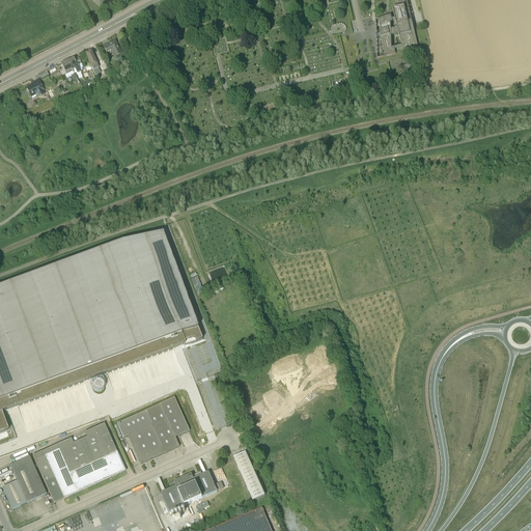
[(407,1),(397,3),(397,4),(398,8),(392,9),(393,11),(397,29),(390,31),(390,23),(391,23),(392,23),(390,17),(378,20),(381,31),(379,32),(380,36),(385,57),(395,55),(394,51),(394,48),(393,49),(391,49),(391,37),(398,35),(402,49),(402,53),(418,49),(412,25),(409,10),(407,1)]
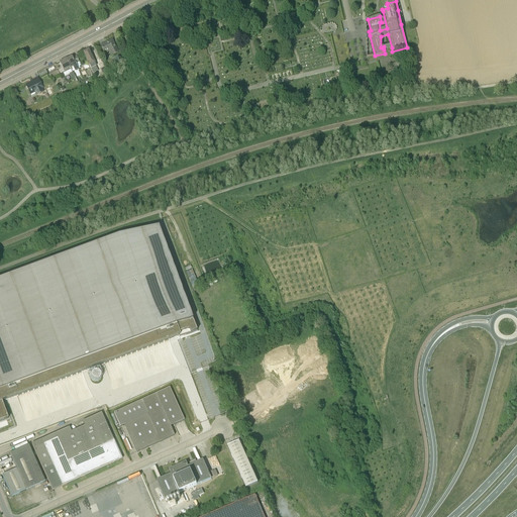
[(100,46),(104,55),(108,53),(111,57),(119,53),(115,44),(114,45),(112,40),(100,46)]
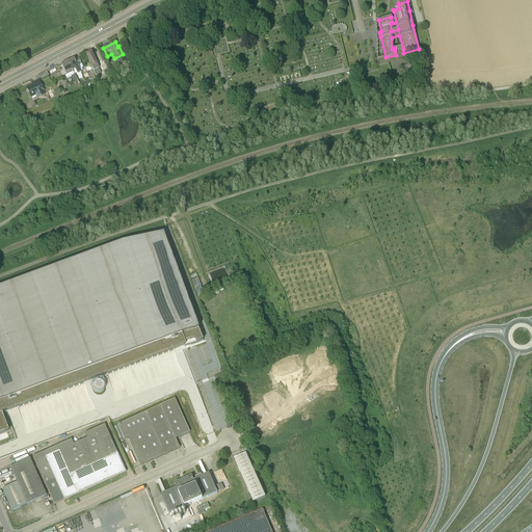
[(95,76),(101,73),(92,57),(90,52),(85,55),(91,67),(92,70),(95,76)]
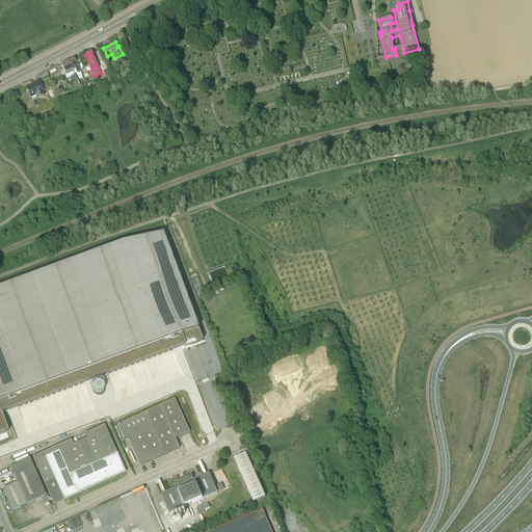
[(80,69),(78,65),(81,64),(79,58),(74,60),(74,59),(69,61),(71,68),(73,71),(75,70),(77,75),(81,73),(79,69),(80,69)]
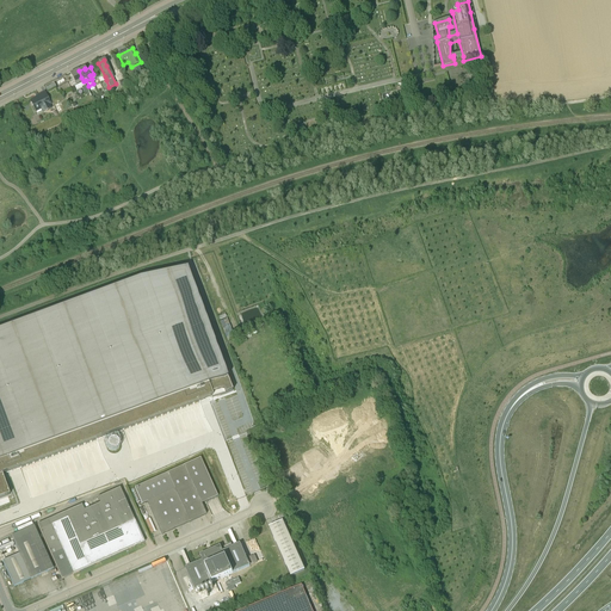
[(84,81),(81,78),(79,71),(71,75),(74,84),(75,86),(84,81)]
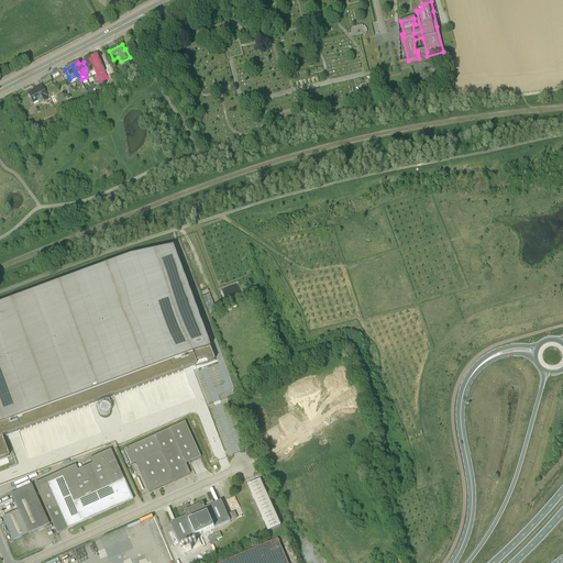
[(66,83),(63,76),(54,80),(57,87),(66,83)]
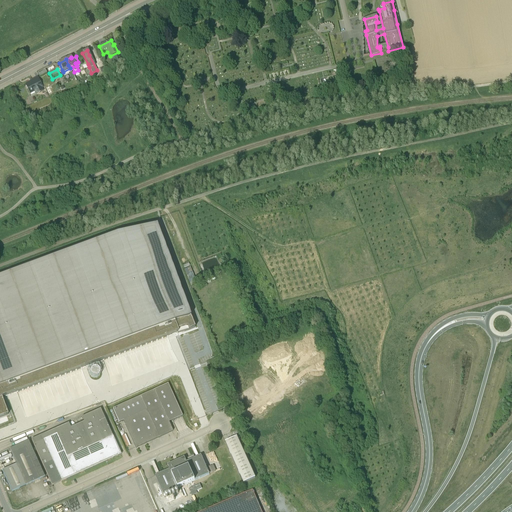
[(35,95),(44,91),(37,78),(31,81),(31,83),(30,84),(30,83),(25,85),(30,94),(34,92),(35,95)]
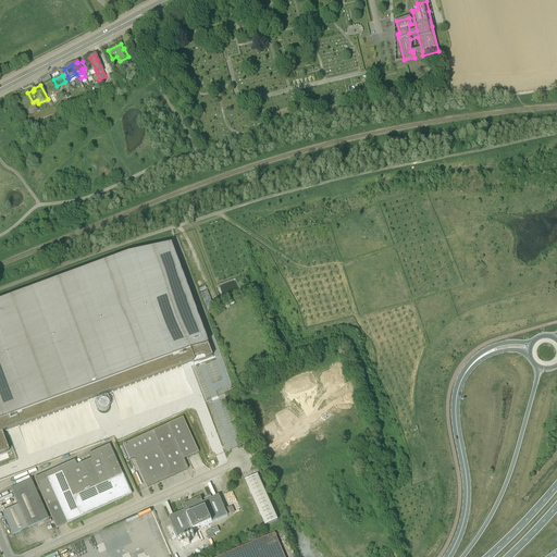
[(0,454),(11,449),(3,432),(197,355),(197,356),(211,350),(168,239),(125,249),(0,298),(0,454)]
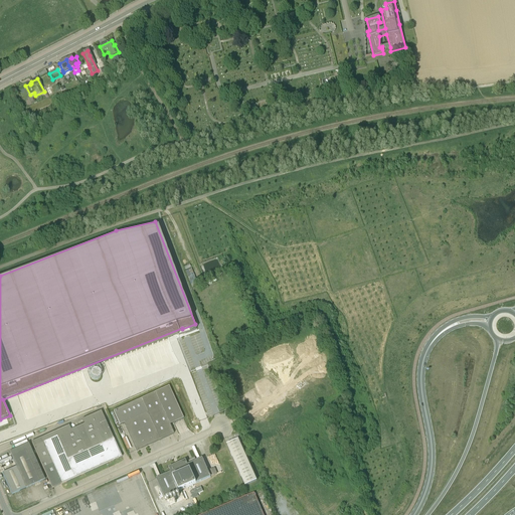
[(191,269),(185,272),(191,287),(197,285),(191,269)]
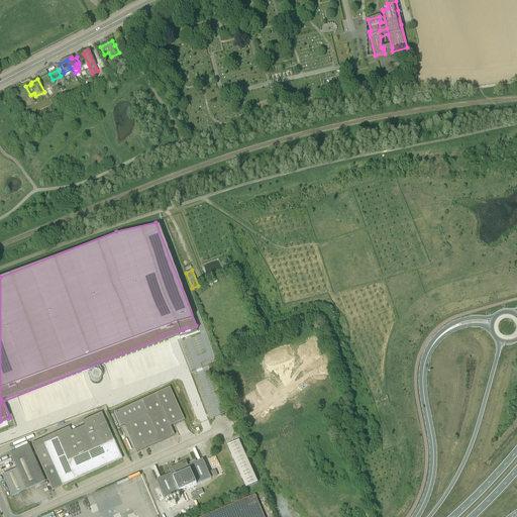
[(135,448),(137,452),(175,435),(171,427),(184,421),(170,388),(114,413),(120,427),(124,425),(135,448)]
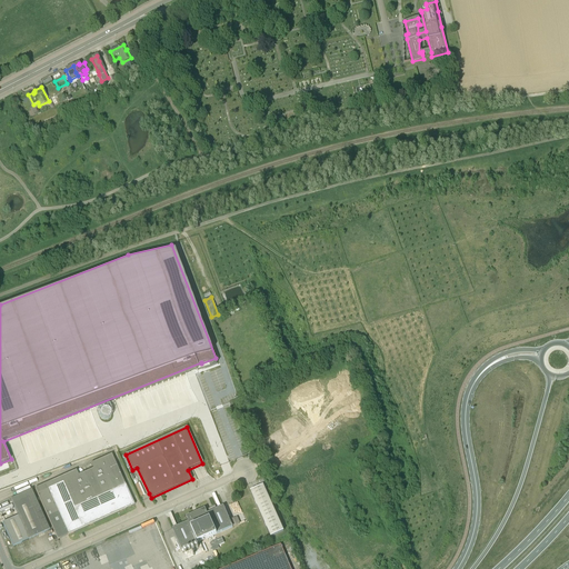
[(58,539),(58,540),(135,506),(132,500),(111,455),(91,463),(93,469),(78,476),(76,470),(36,489),(56,535),(58,539)]
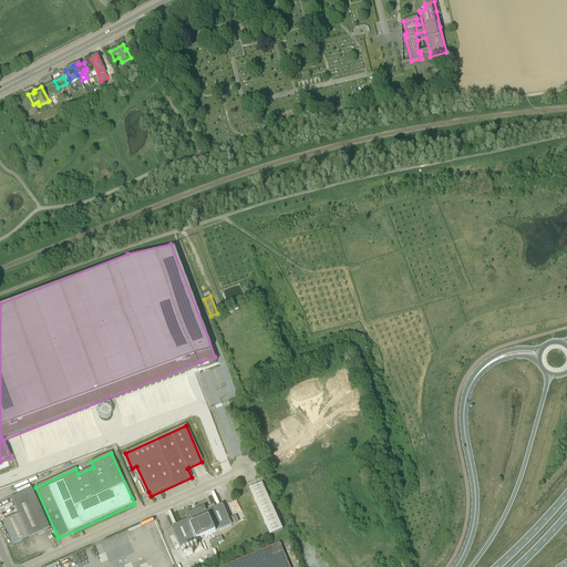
[(249,490),(251,494),(270,535),(282,529),(263,484),(249,490)]
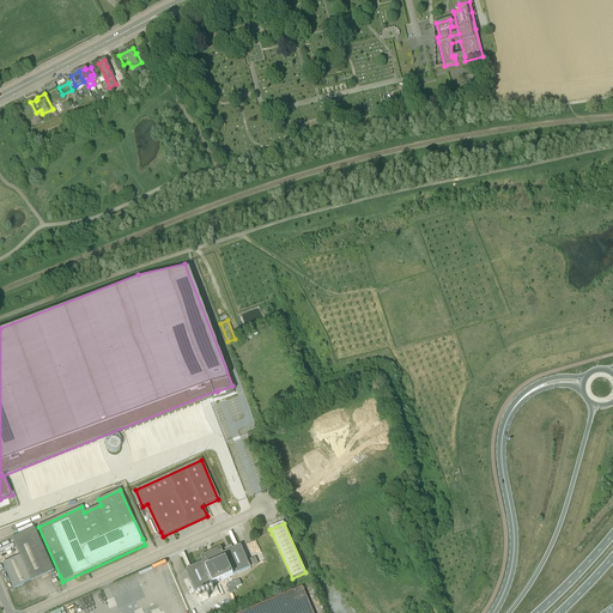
[(53,571),(36,532),(34,528),(12,538),(19,556),(2,564),(14,589),(24,584),(29,596),(35,594),(32,588),(34,587),(31,581),(53,571)]
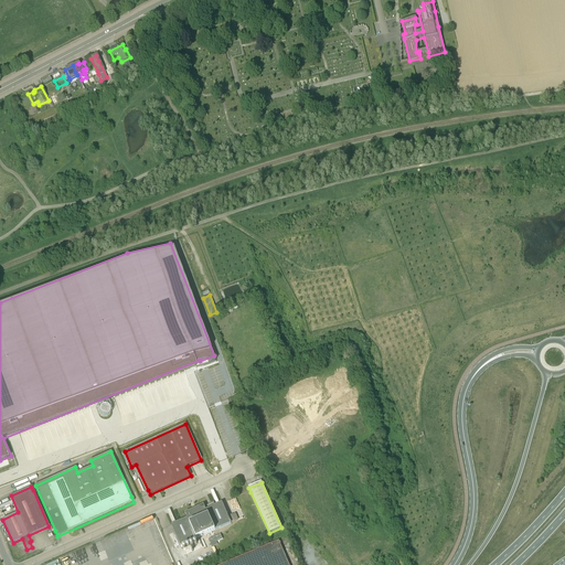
[(236,513),(228,516),(222,503),(215,505),(214,503),(206,505),(208,509),(206,510),(204,505),(185,513),(188,519),(171,525),(181,546),(238,520),(236,513)]
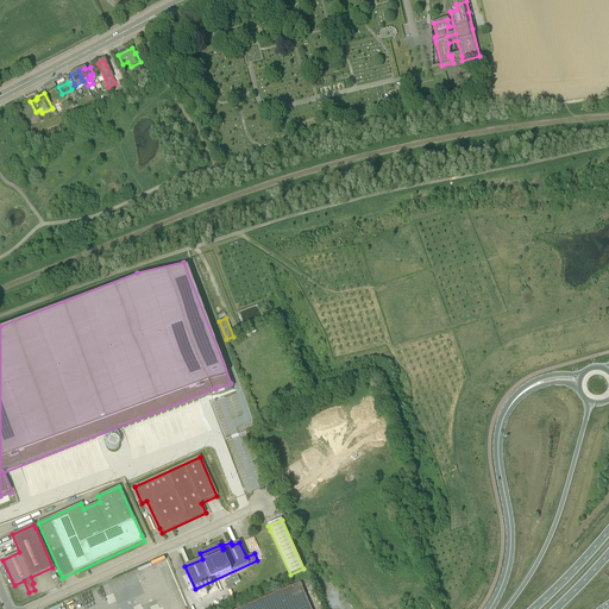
[(142,573),(156,567),(157,570),(171,565),(169,558),(113,578),(117,588),(144,577),(142,573)]
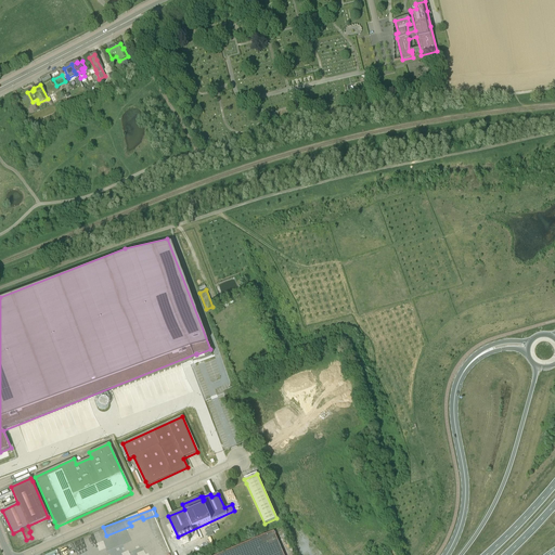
[(283,554),(273,531),(268,533),(217,554),(283,554)]
